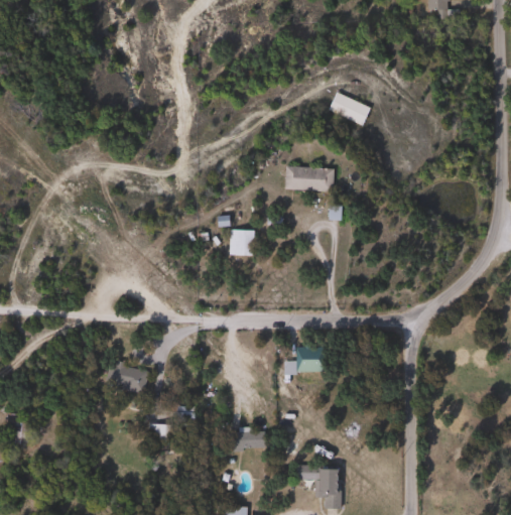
[(449,0),(449,17),(428,17),(428,0),(449,0)]
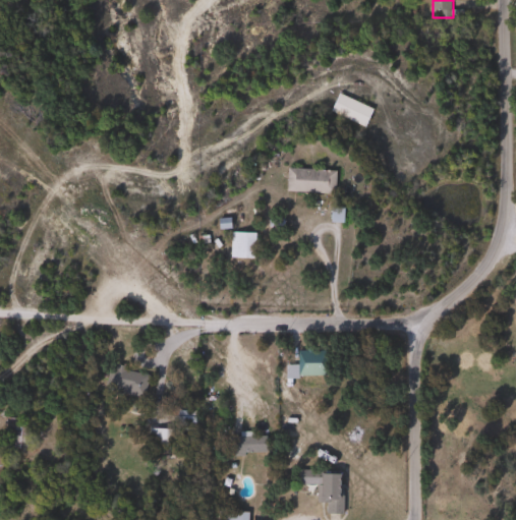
[(332,111),(340,93),(375,108),(366,126),(332,111)]
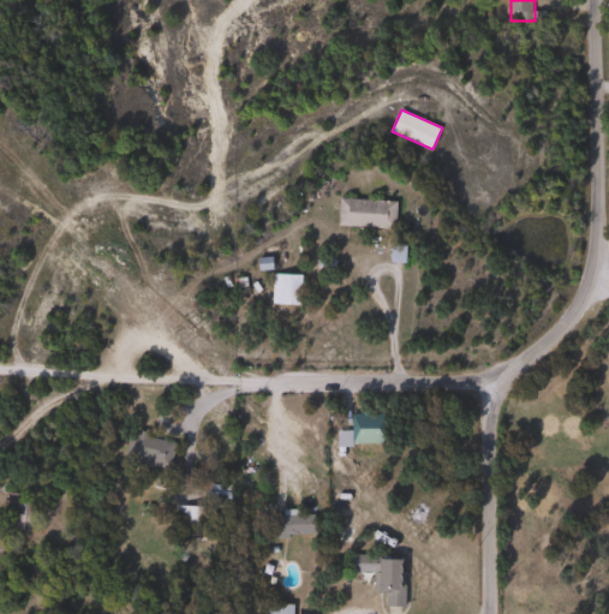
[(398,200),(396,227),(340,226),(341,198),(398,200)]
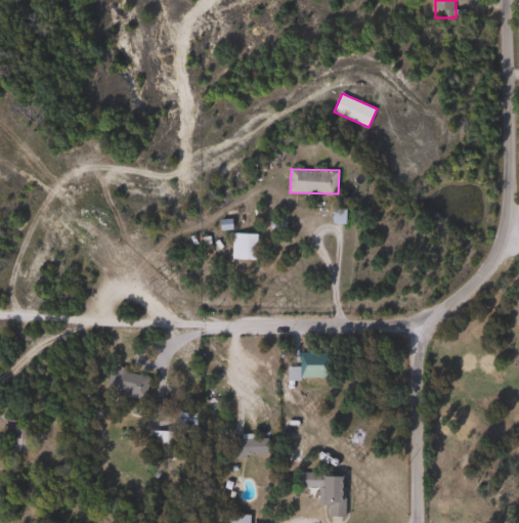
[(259,233),(259,259),(233,259),(233,233),(259,233)]
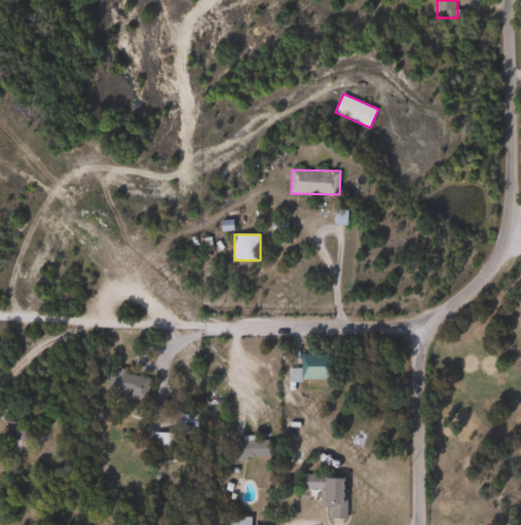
[(302,368),(302,353),(332,353),(332,379),(291,379),(291,368),(302,368)]
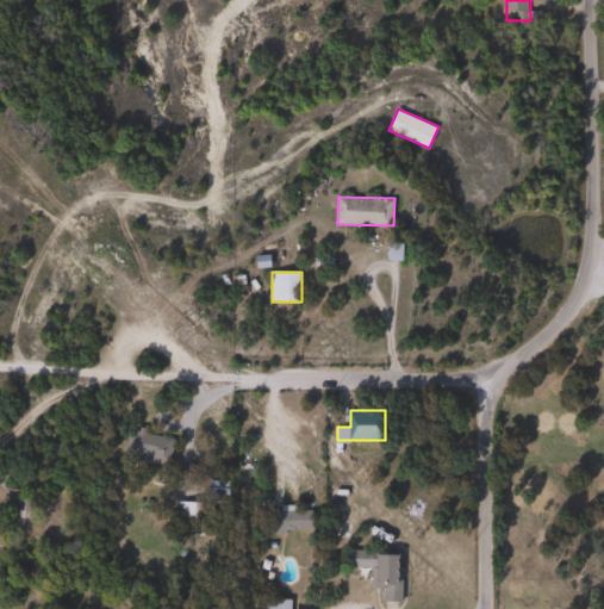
[(166,466),(129,449),(139,427),(176,445),(166,466)]
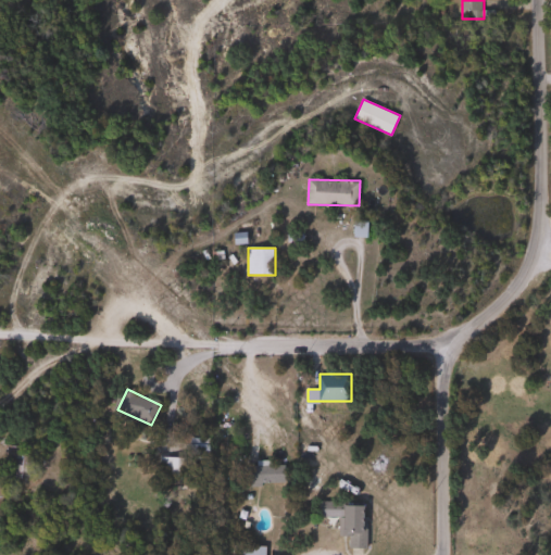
[(210,454),(189,454),(189,438),(210,438),(210,454)]
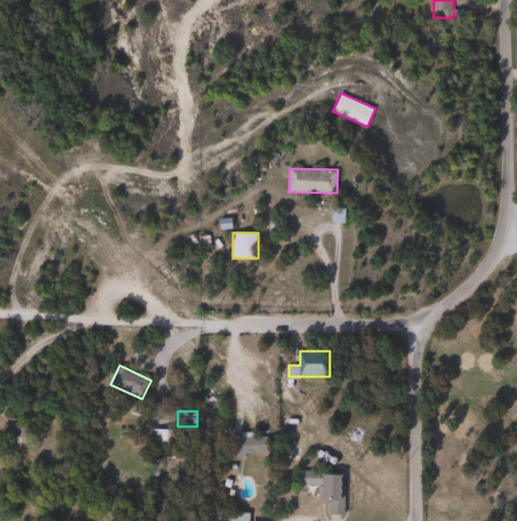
[(37,419),(34,450),(7,448),(9,417),(37,419)]
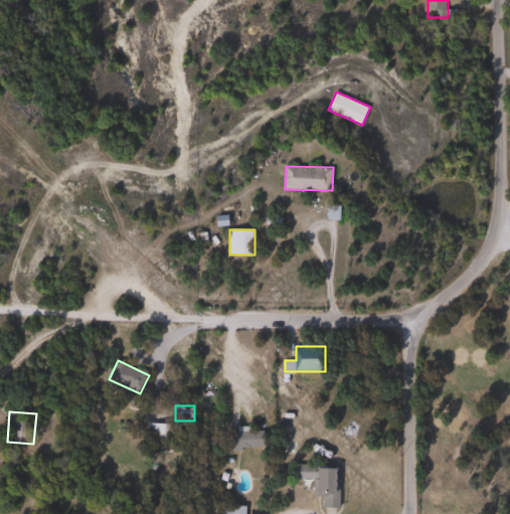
[(264,431),(264,449),(229,449),(229,431),(264,431)]
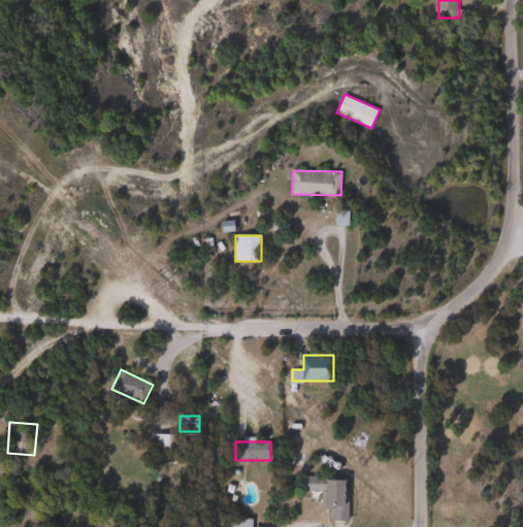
[(348,520),(332,520),(332,508),(323,508),(323,490),(303,490),(303,478),(348,478),(348,520)]
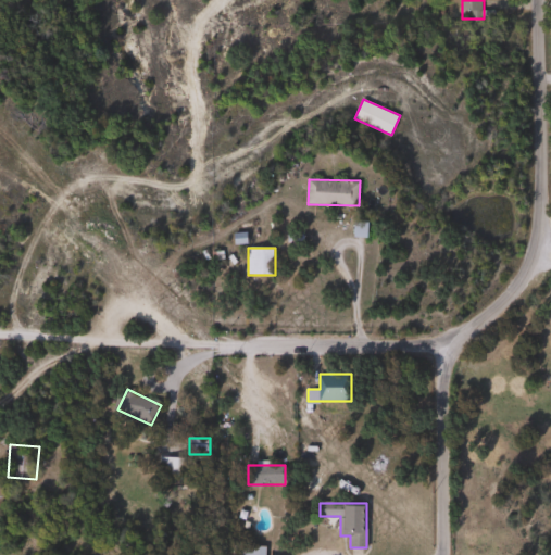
[(245,554),(245,545),(266,546),(266,554),(245,554)]
